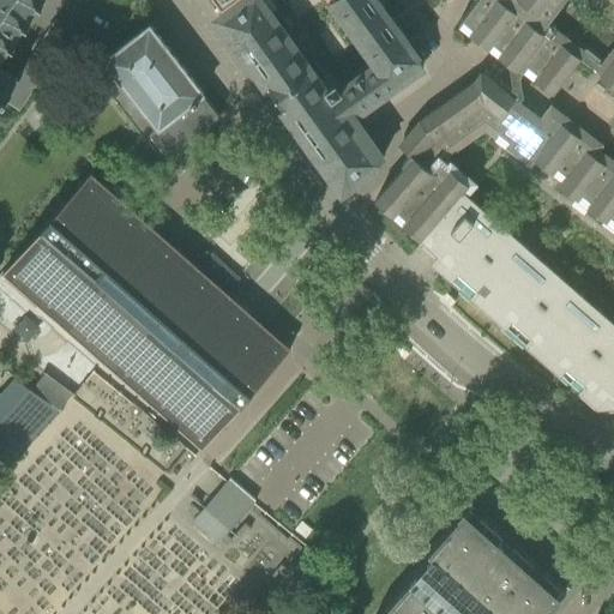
[(0,0),(0,115),(11,101),(20,108),(52,64),(54,65),(77,34),(56,20),(20,74),(18,73),(17,76),(12,72),(14,68),(17,70),(18,67),(5,58),(43,0),(0,0)]
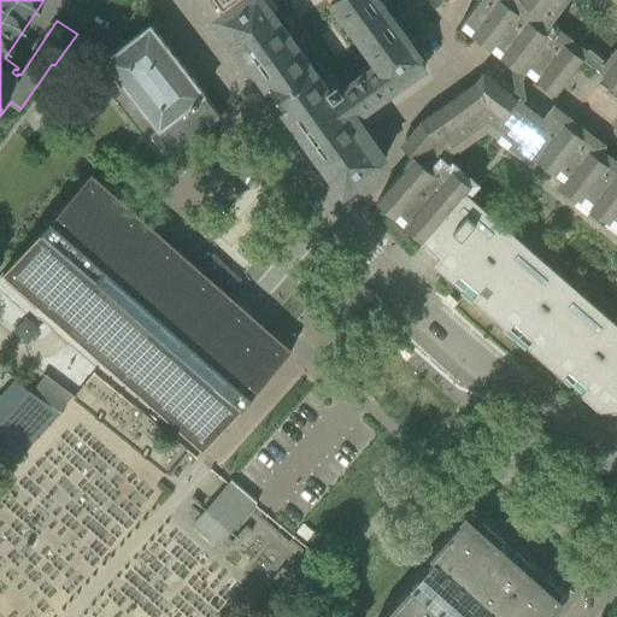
[(207,0),(215,10),(216,12),(222,7),(222,9),(233,0),(207,0)]
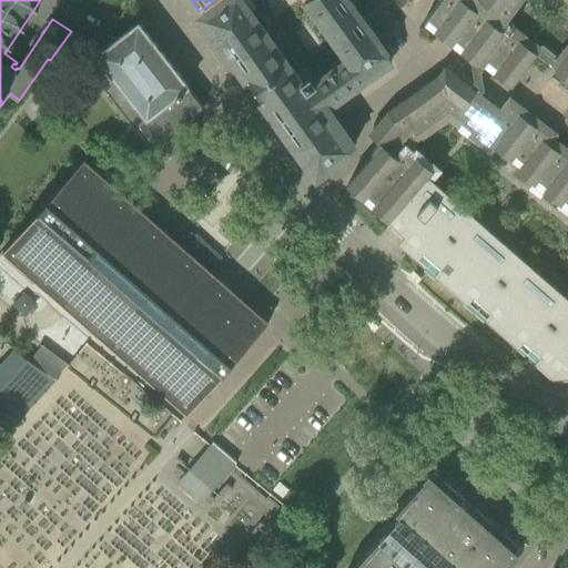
[(241,0),(221,0),(201,14),(317,175),(338,159),(354,146),(334,118),(325,107),(392,60),(348,0),(304,0),(345,56),(322,72),(313,79),(305,67),(300,70),(259,13),(252,3),(249,0),(243,0),(242,1),(241,0)]
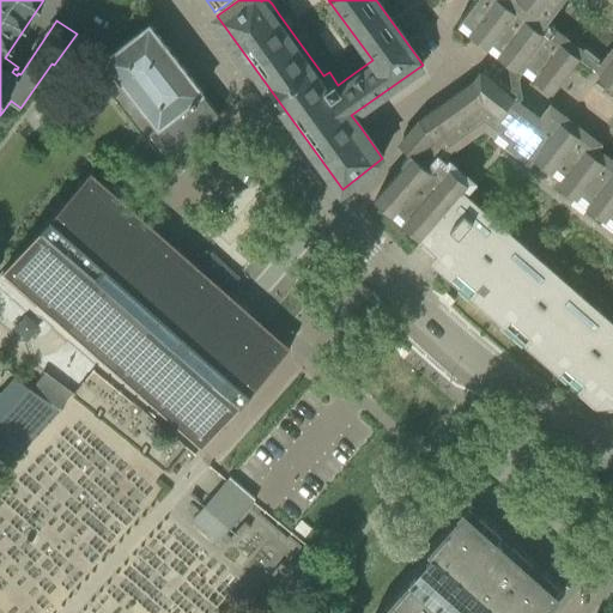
[(474,0),(457,23),(514,65),(542,29),(541,29),(540,28),(560,0),(474,0)]
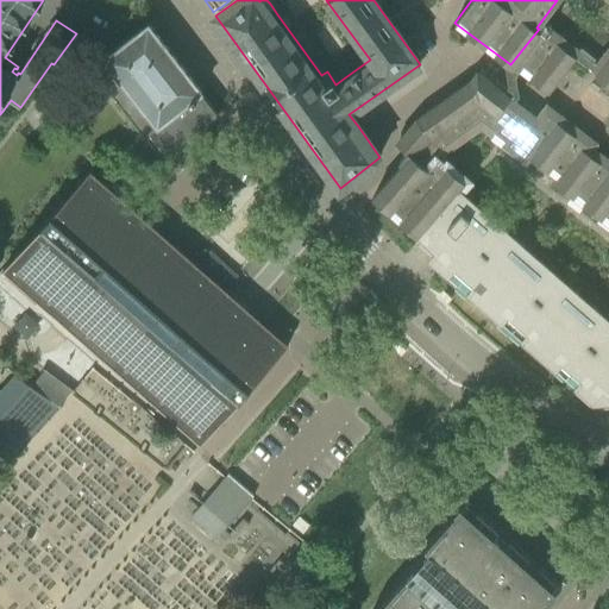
[(130,39),(105,58),(157,126),(200,93),(201,93),(149,24),(130,39)]
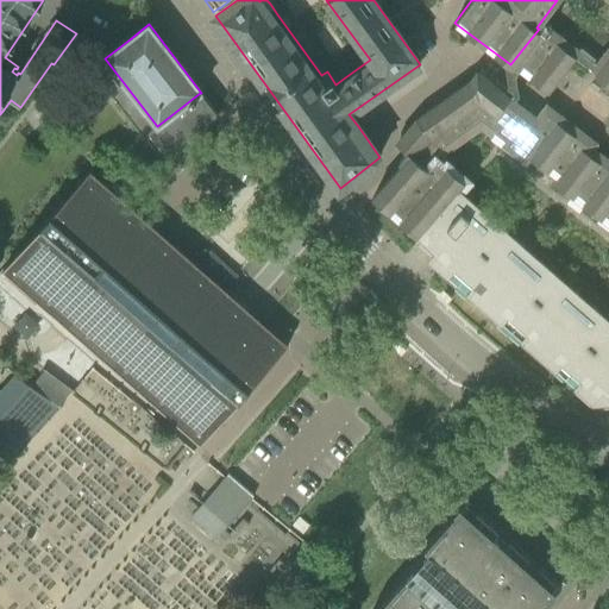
[(547,36),(520,71),(547,93),(576,57),(547,36)]
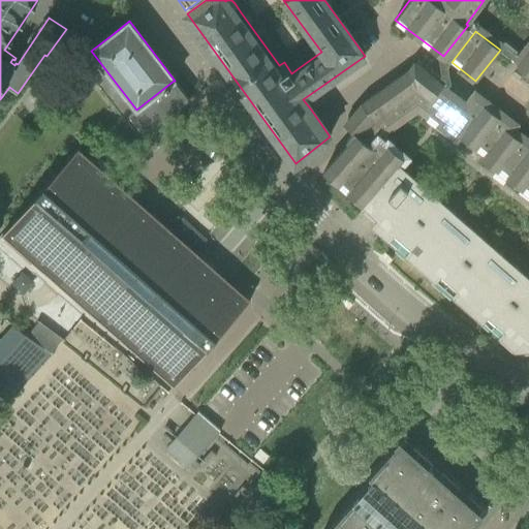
[(528,51),(517,67),(528,76),(528,51)]
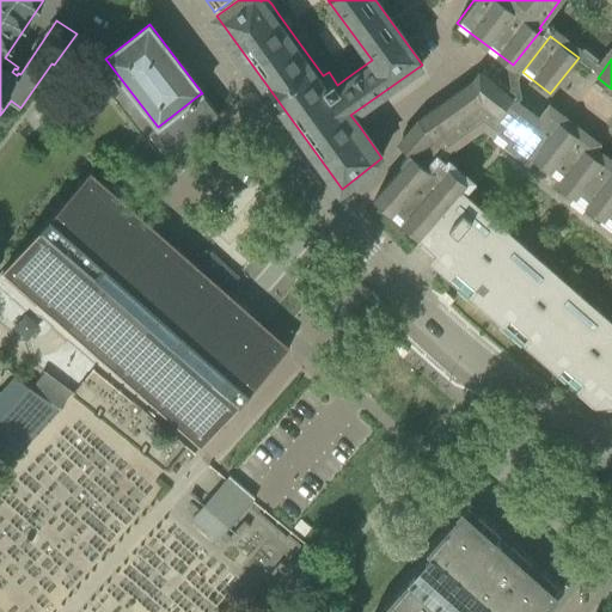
[(403,165),(374,200),(391,214),(397,208),(407,216),(401,224),(477,289),(471,295),(503,323),(508,317),(531,336),(525,342),(557,371),(562,363),(585,384),(579,390),(595,404),(606,393),(611,398),(611,332),(598,320),(593,325),(565,300),(569,295),(544,273),(539,277),(512,254),(515,249),(490,226),(485,231),(451,201),(466,183),(450,167),(447,171),(439,164),(447,153),(483,128),(494,136),(493,138),(493,139),(499,133),(508,140),(503,146),(528,166),(533,160),(550,172),(555,166),(565,175),(557,185),(575,200),(580,193),(591,201),(586,207),(604,221),(609,214),(611,216),(611,170),(586,151),(589,145),(550,115),(540,128),(508,104),(513,98),(489,80),(479,72),(471,83),(417,121),(402,139),(412,150),(401,164),(403,165)]
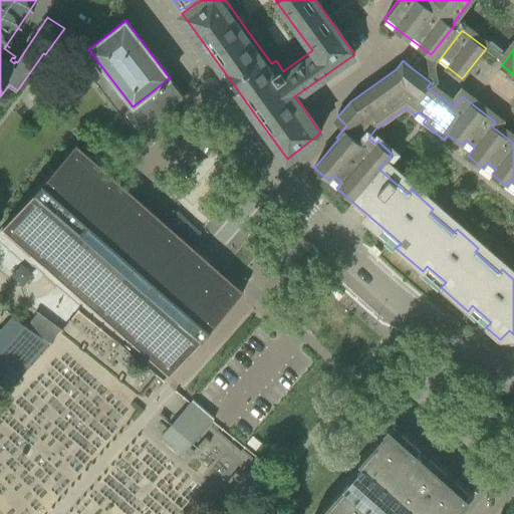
[(133,106),(125,111),(127,114),(140,129),(141,130),(153,119),(149,114),(164,102),(168,108),(182,97),(183,96),(169,78),(133,106)]
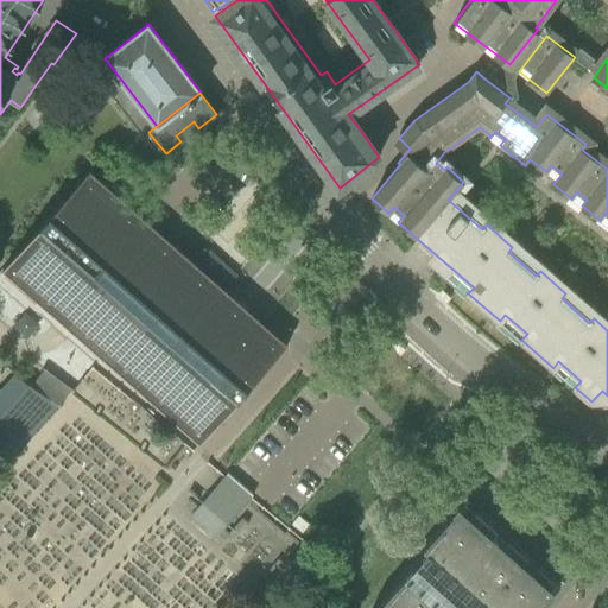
[(90,170),(2,270),(200,444),(287,344),(286,342),(220,284),(118,195),(90,170)]
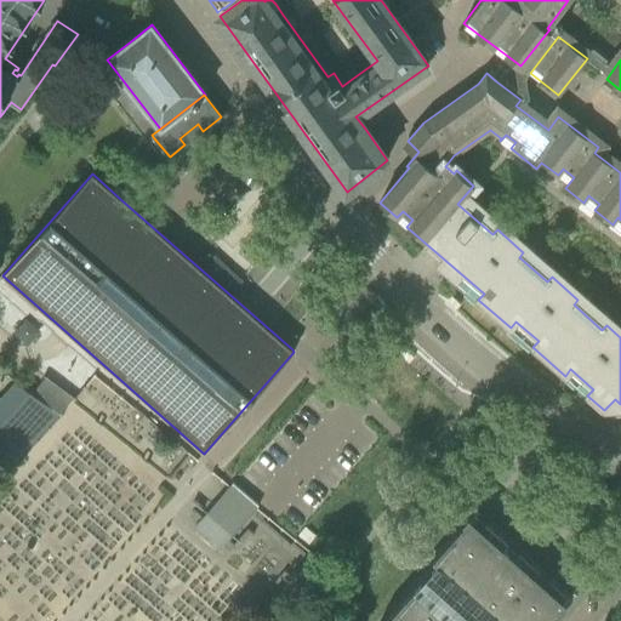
[(32,396),(58,416),(74,399),(45,377),(32,396)]
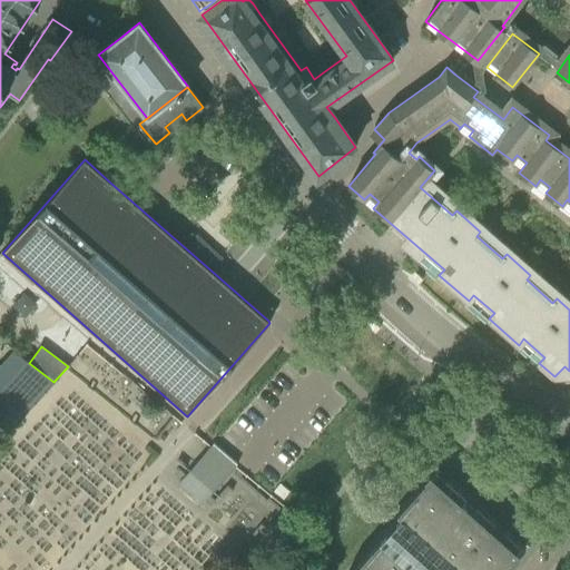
[(0,432),(5,436),(53,382),(29,363),(13,352),(0,366),(0,432)]
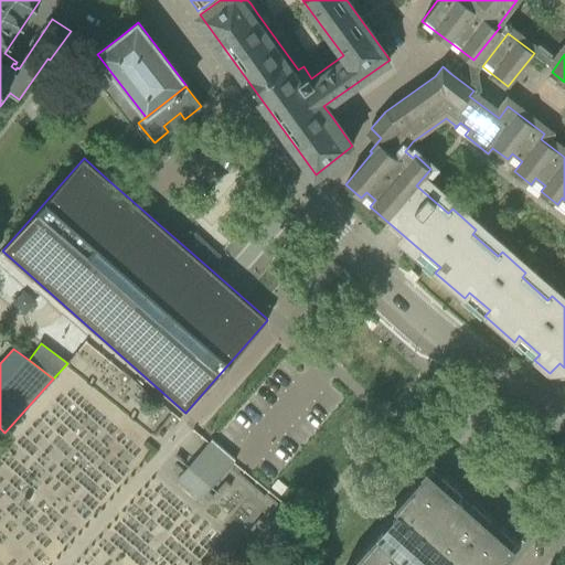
[(500,564),(521,543),(500,524),(499,525),(491,518),(491,516),(471,499),(470,500),(462,492),(462,491),(433,465),(394,508),(397,512),(377,535),(377,534),(350,564),(500,564)]
